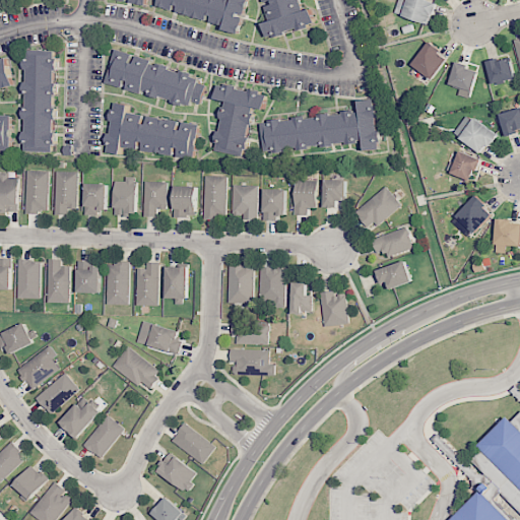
[(228,30),(229,26),(160,4),(161,0),(252,0),(242,36),(228,30)]
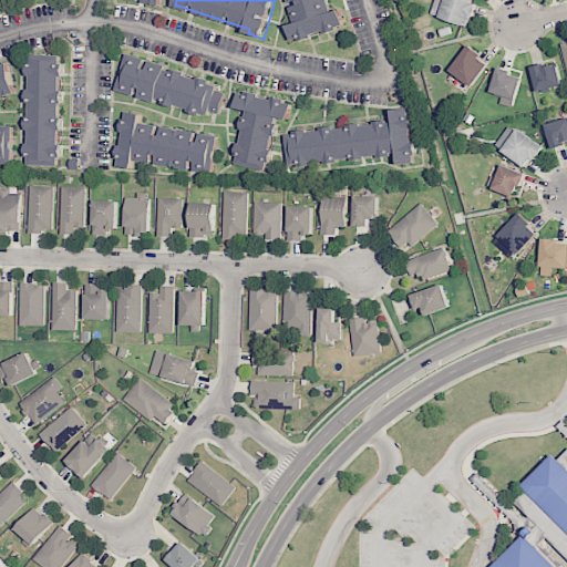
[(332,0),(337,11),(344,9),(349,24),(294,41),(289,27),(298,23),(290,0),(332,0)]
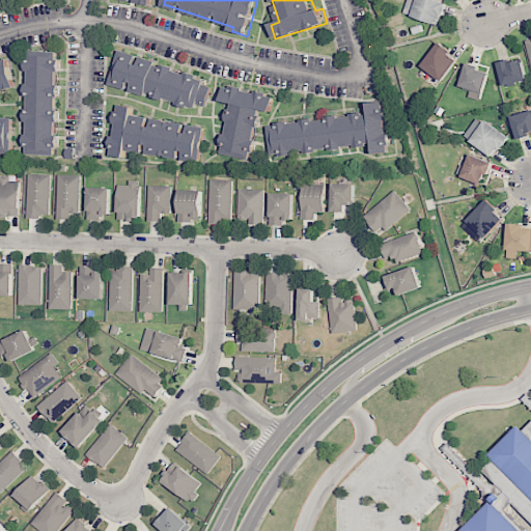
[(404,11),(408,0),(438,0),(449,3),(445,16),(443,15),(441,23),(404,11)]
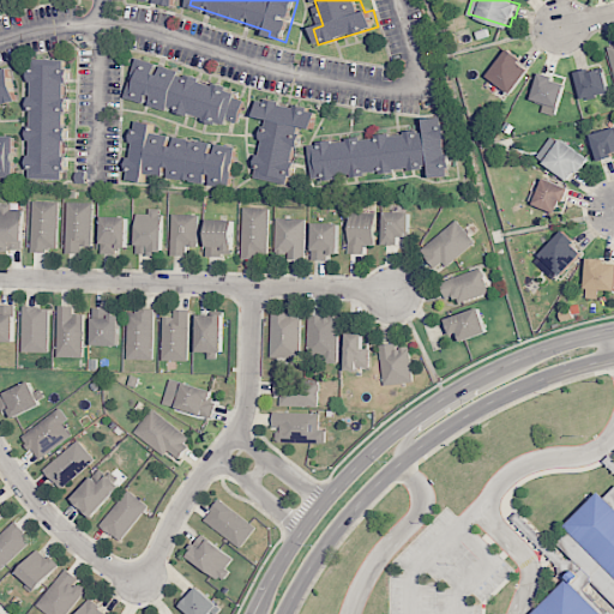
[(489,74),(511,48),(525,59),(523,64),(533,71),(515,94),(489,74)]
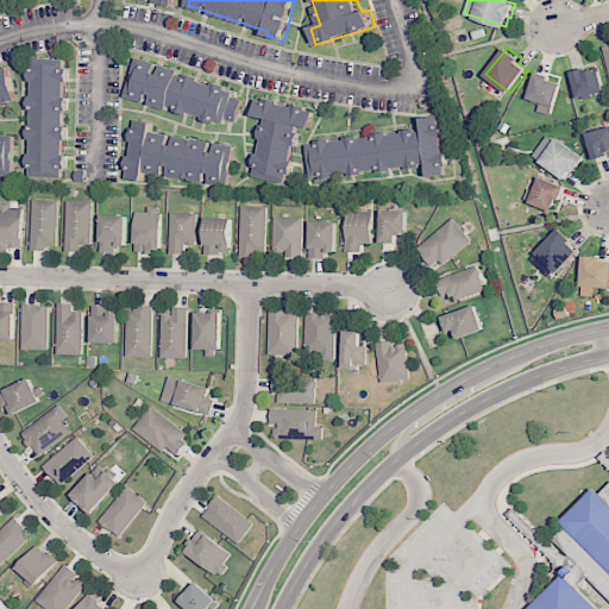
[(36,58),(70,60),(68,177),(32,176),(36,58)]
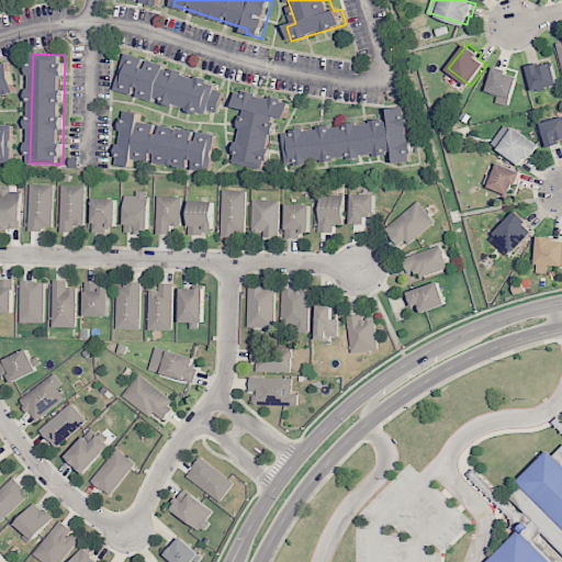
[(120,89),(130,56),(218,83),(208,116),(120,89)]
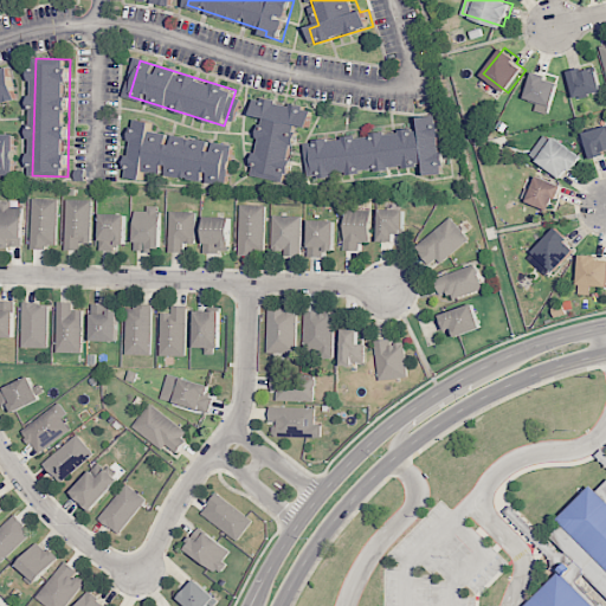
[(0,103),(0,70),(11,68),(19,98),(0,103)]
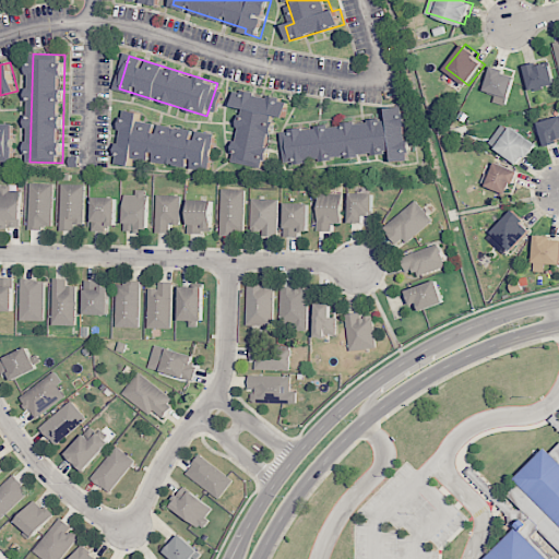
[(526,67),(540,63),(540,66),(550,63),(550,66),(554,64),(558,84),(546,86),(547,91),(533,94),(526,67)]
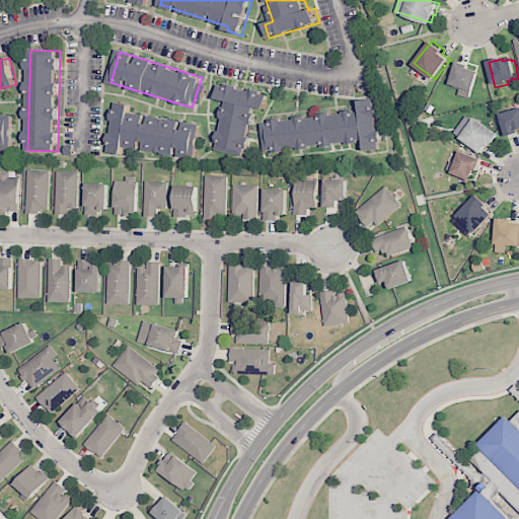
[(458,61),(471,65),(470,69),(480,72),(474,92),(472,92),(470,97),(460,94),(463,86),(452,83),(458,61)]
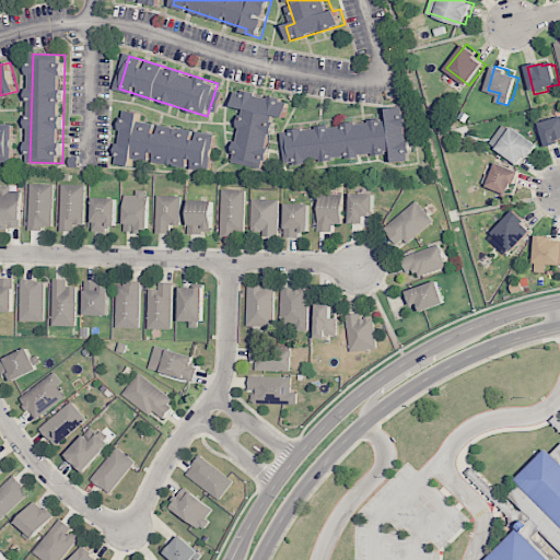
[(235,107),(238,91),(251,94),(251,90),(282,96),(281,101),(290,102),(287,118),(278,116),(267,170),(235,162),(246,109),(235,107)]
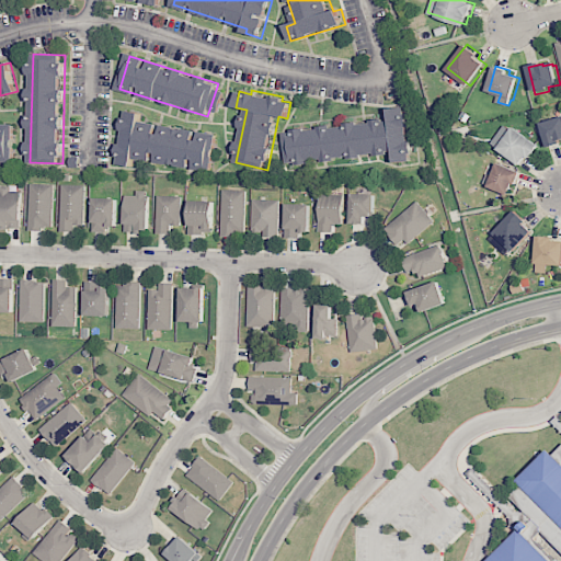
[(413,151),(414,161),(396,163),(395,153),(290,165),(286,133),(390,119),(389,109),(408,106),(409,117),(411,117),(415,150),(413,151)]
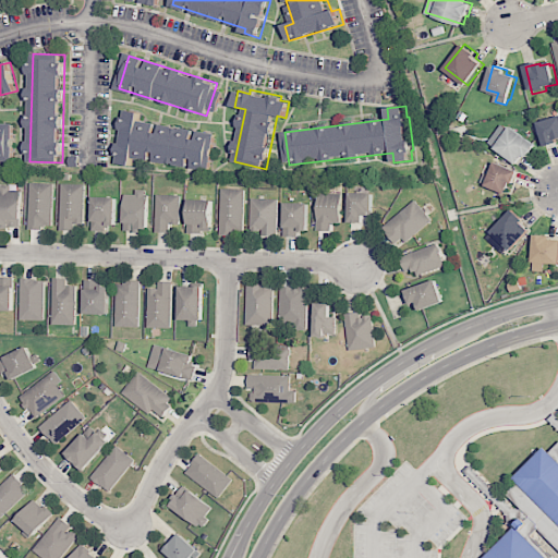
[(120,165),(129,109),(145,112),(144,121),(216,133),(210,170),(137,157),(135,167),(120,165)]
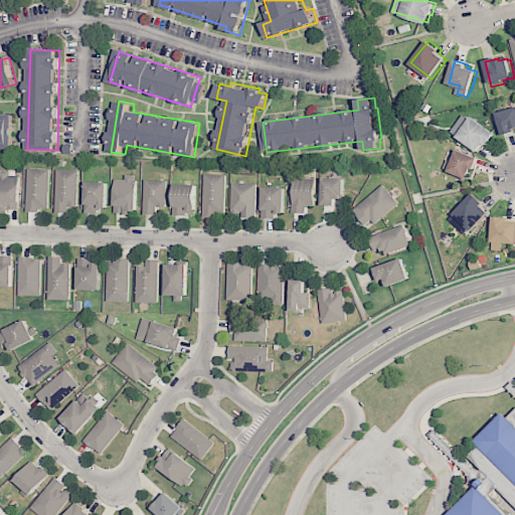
[(499,113),(514,109),(514,132),(505,135),(499,113)]
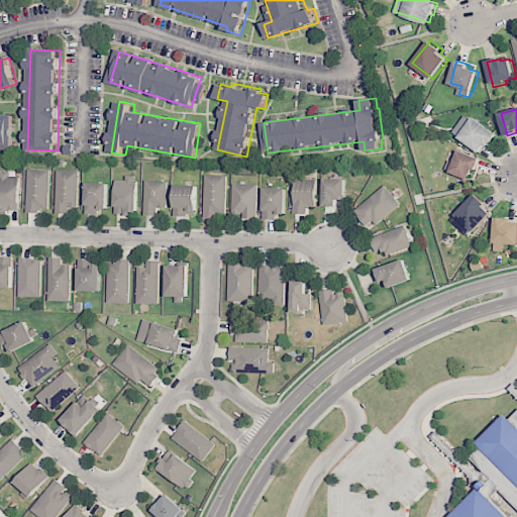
[(0,146),(0,117),(15,118),(14,147),(0,146)]
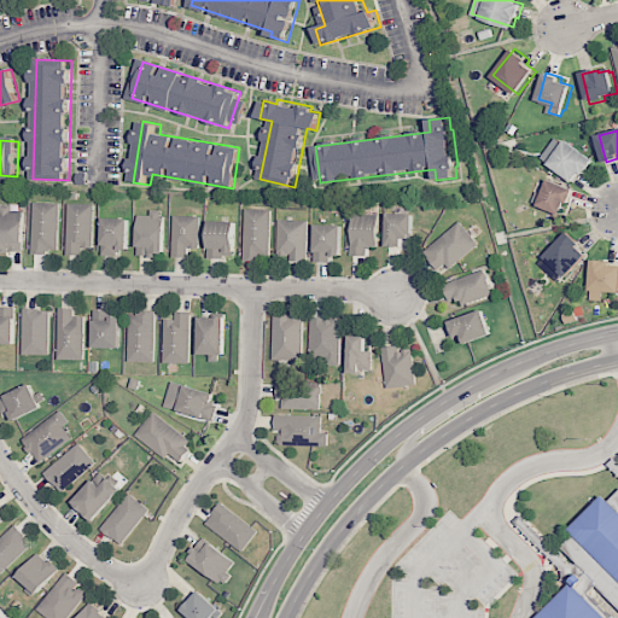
[(551,164),(567,141),(596,162),(587,175),(582,172),(575,181),(551,164)]
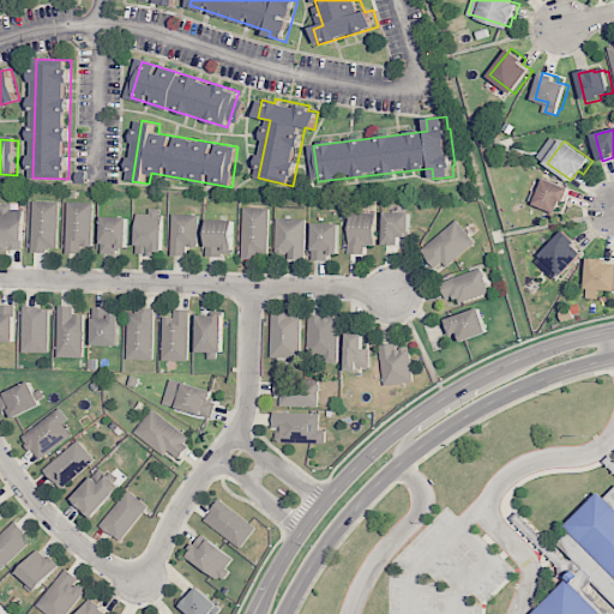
[(546,179),(572,188),(567,203),(564,202),(560,214),(536,205),(546,179)]
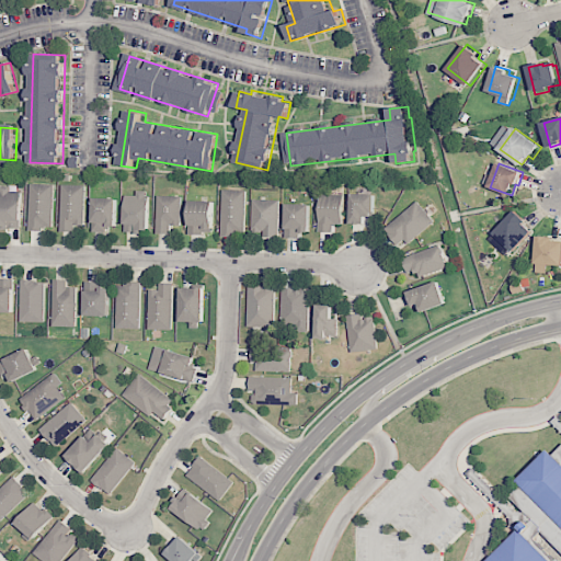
[(29,229),(52,229),(54,184),(30,183),(29,229)]
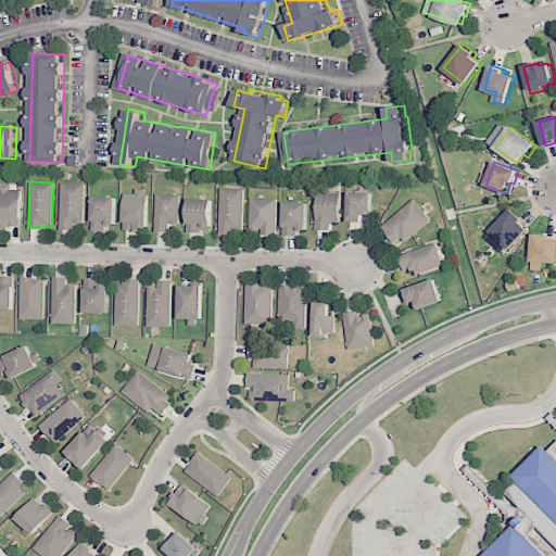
[(84,224),(85,184),(61,182),(60,229),(74,229),(74,223),(84,224)]
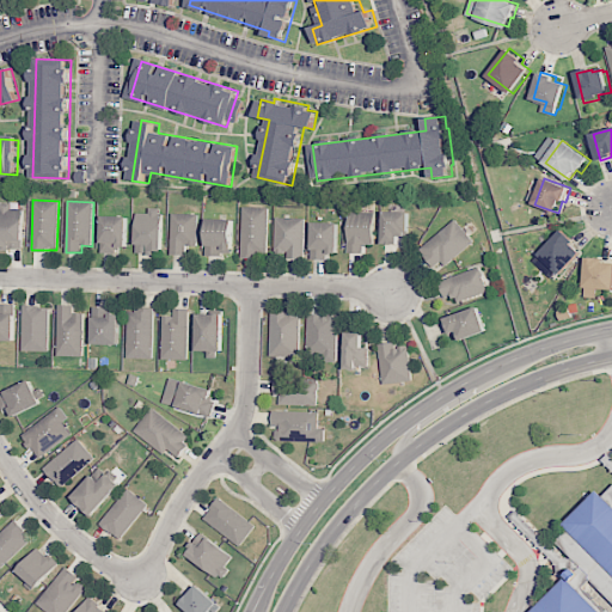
[(0,248),(23,249),(23,209),(11,209),(11,203),(0,202),(0,248)]
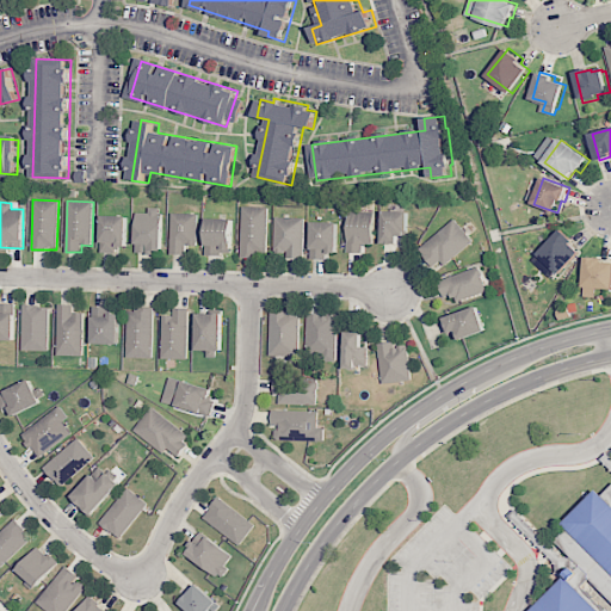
[(267,208),(241,207),(240,255),(266,257),(267,208)]
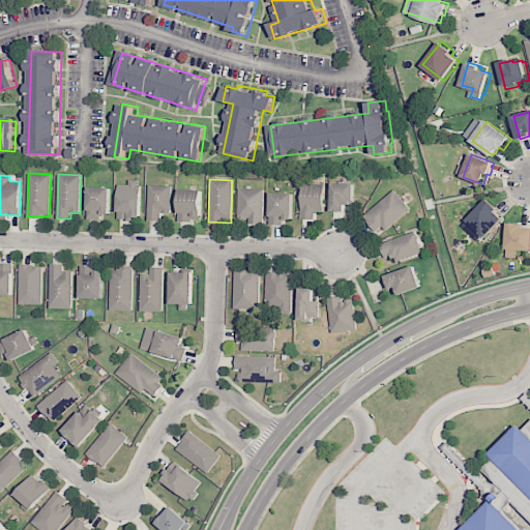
[(118,184),(118,219),(140,219),(141,180),(129,180),(129,184),(118,184)]
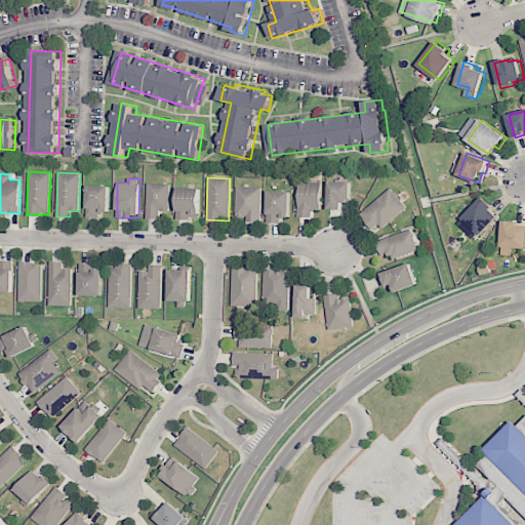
[(320,209),(320,182),(298,182),(297,217),(311,217),(312,209),(320,209)]
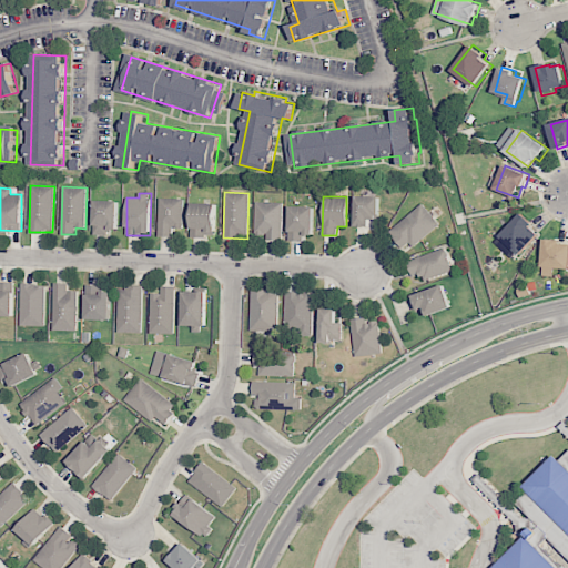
[(354,226),(368,227),(368,217),(378,217),(378,196),(354,196),(354,226)]
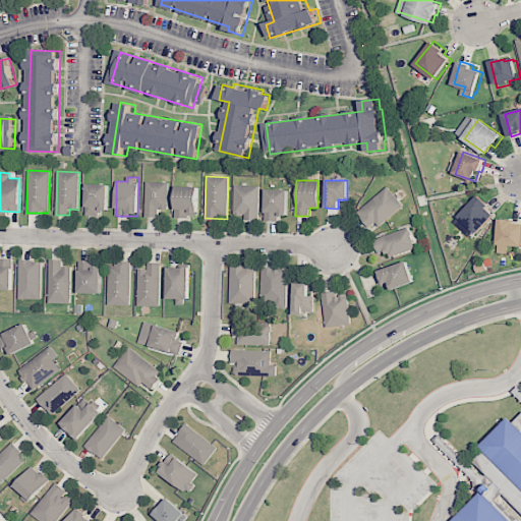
[(158,217),(158,209),(167,209),(168,182),(146,181),(146,217),(158,217)]
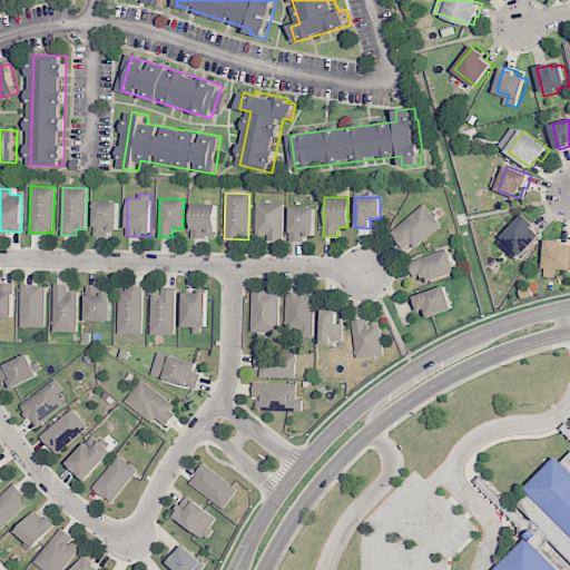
[(118,200),(95,200),(94,236),(109,236),(109,231),(118,231),(118,200)]
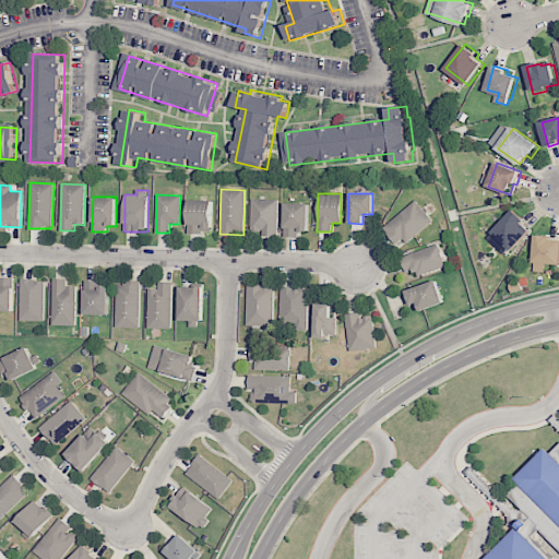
[(277,200),(251,199),(250,232),(262,232),(262,236),(277,237),(277,200)]
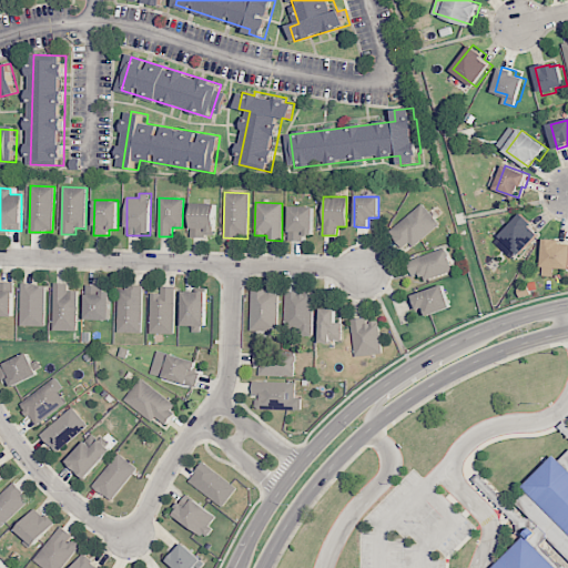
[(215,237),(215,203),(191,203),(191,236),(215,237)]
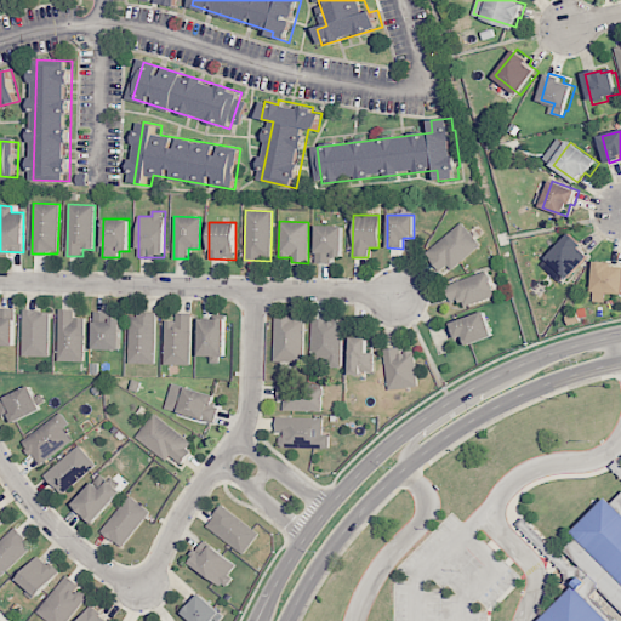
[(425,254),(443,275),(479,244),(461,222),(425,254)]
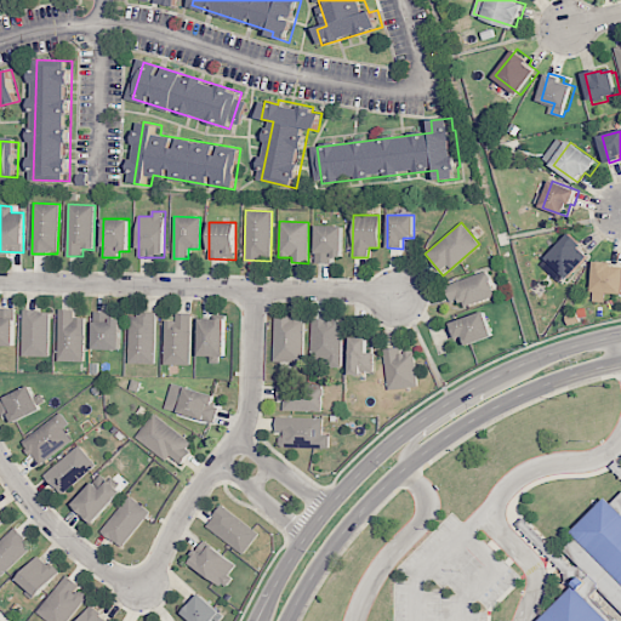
[(342,257),(342,226),(315,226),(315,263),(332,263),(332,257),(342,257)]
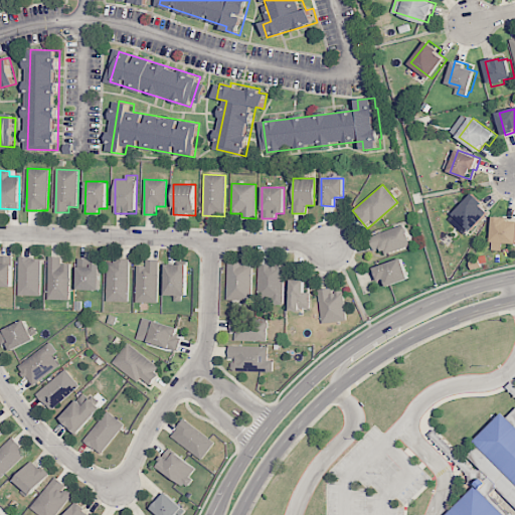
[(450,219),(475,194),(486,204),(483,207),(490,214),(474,231),(470,230),(466,235),(450,219)]
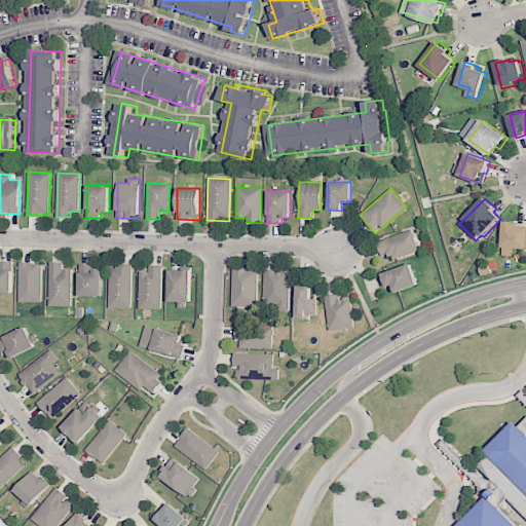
[(505,221),(521,222),(521,227),(525,227),(525,249),(514,249),(513,257),(503,256),(505,221)]
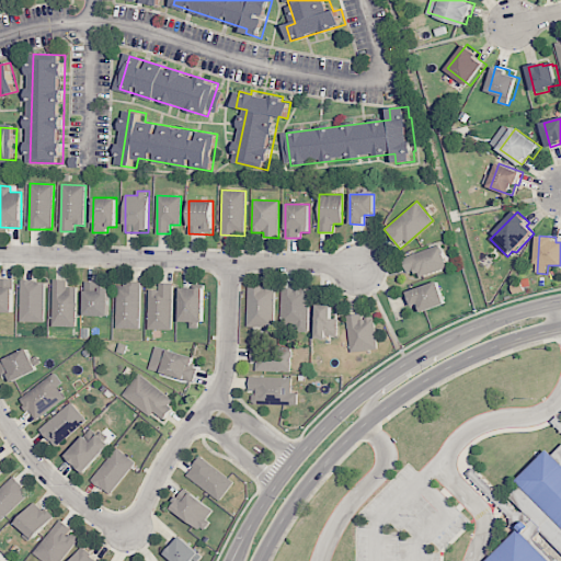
[(447,268),(439,245),(402,256),(407,273),(416,271),(419,277),(447,268)]
